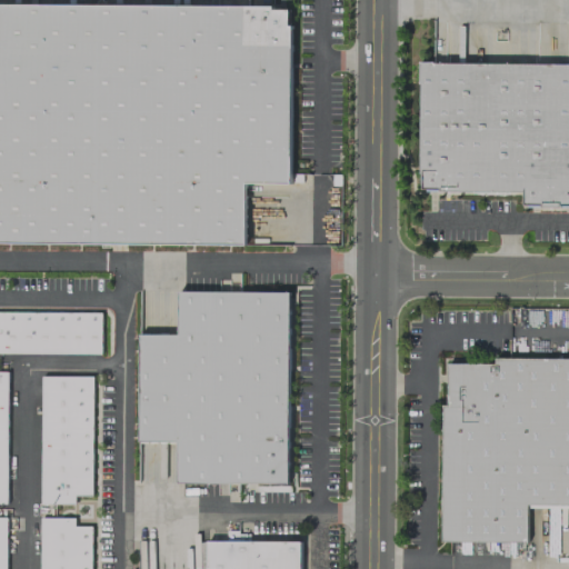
[(0,3),(272,6),(272,9),(288,9),(288,25),(290,25),(289,182),(245,181),(245,243),(0,241),(0,3)]
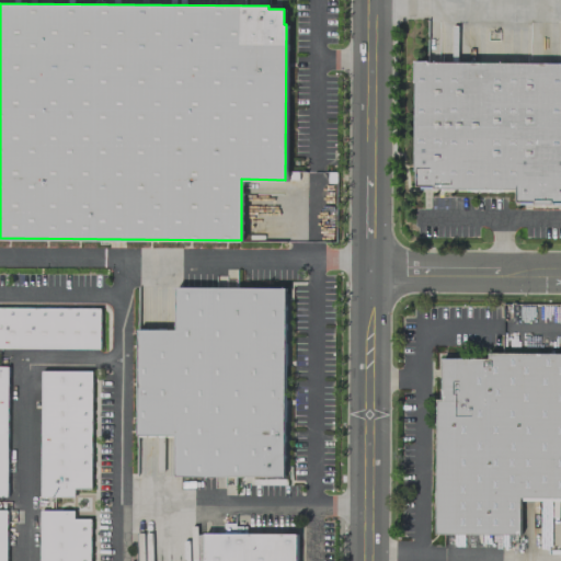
[(413,60),(426,60),(426,61),(560,63),(560,201),(552,201),(552,203),(533,203),(533,202),(516,201),(516,189),(433,187),(433,185),(416,185),(416,169),(414,169),(415,81),(413,81),(413,60)]
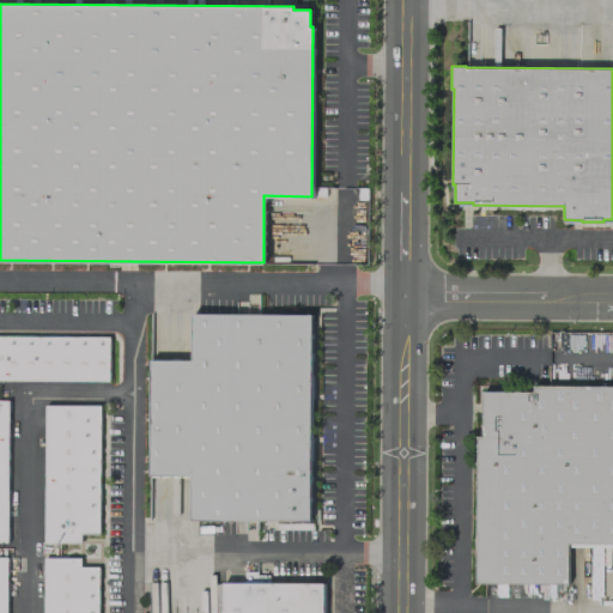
[(192,314),(310,315),(309,521),(190,520),(190,474),(149,474),(150,359),(192,359),(192,314)]
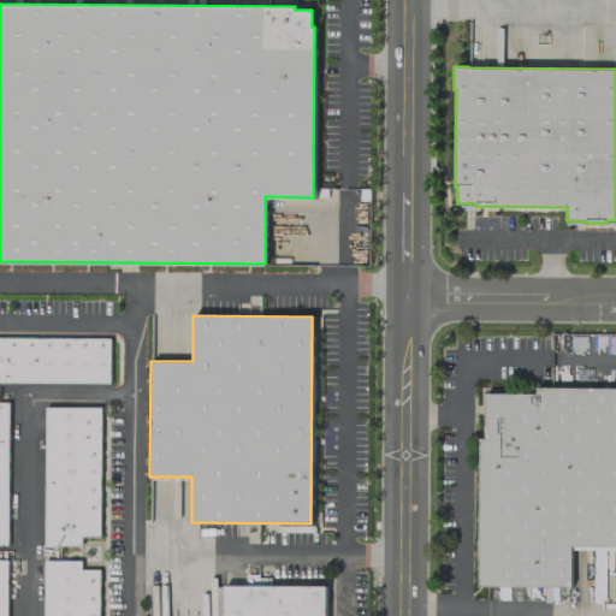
[(0,336),(108,338),(108,383),(0,380),(0,336)]
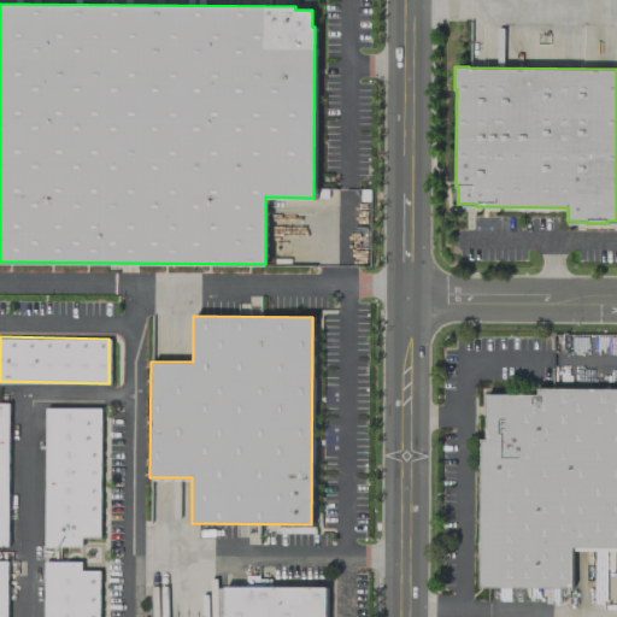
[(480,439),(486,439),(486,394),(538,394),(538,387),(616,387),(616,546),(570,546),(570,587),(479,587),(480,439)]
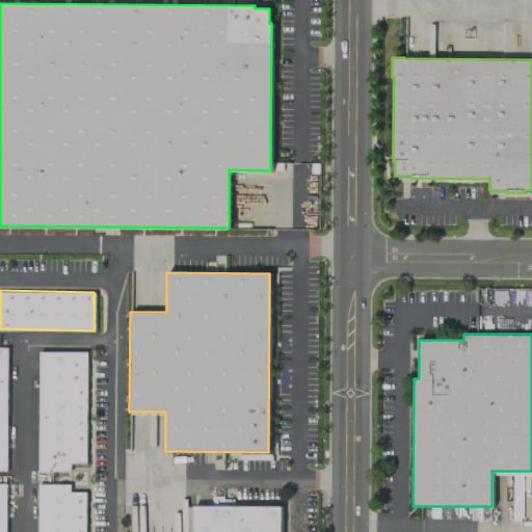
[(8,347),(0,347),(0,471),(6,471),(8,347)]
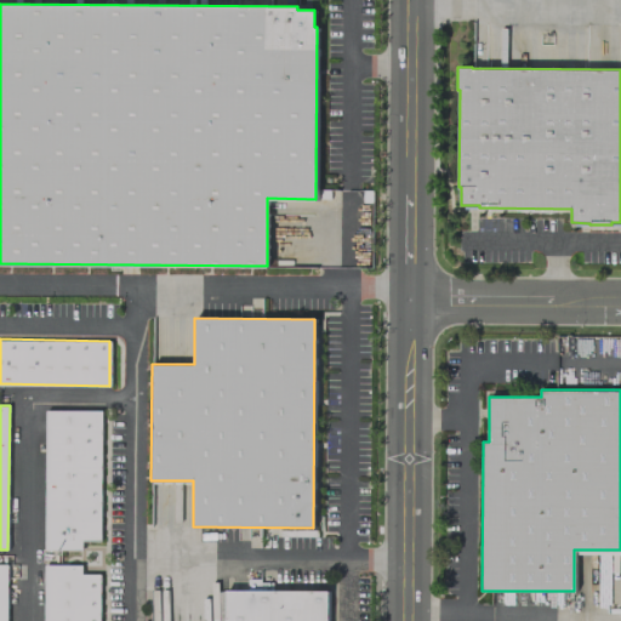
[(44,550),(80,551),(80,542),(100,542),(101,411),(45,411),(44,550)]
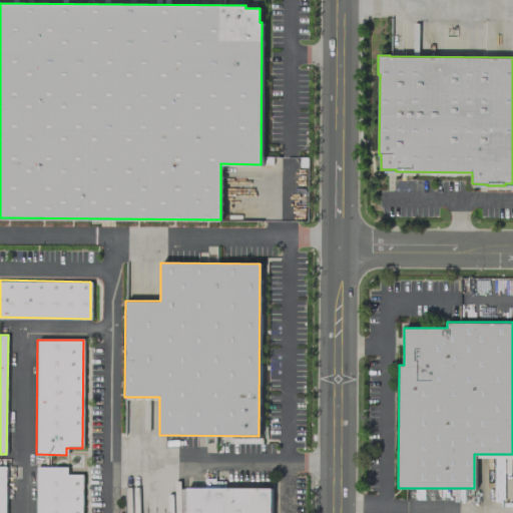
[(35,512),(36,466),(66,467),(66,474),(82,474),(81,512),(35,512)]
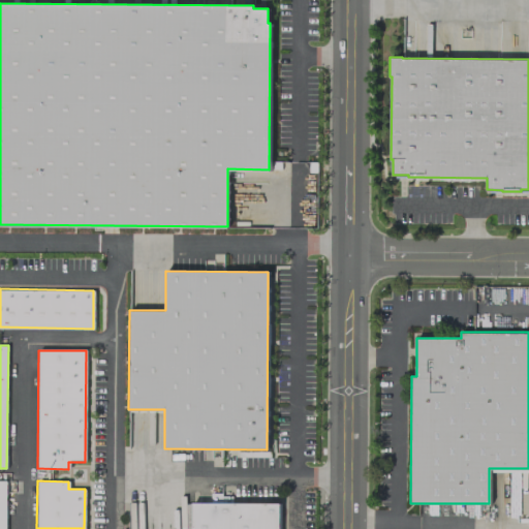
[(192,528),(192,503),(279,503),(278,528),(192,528)]
